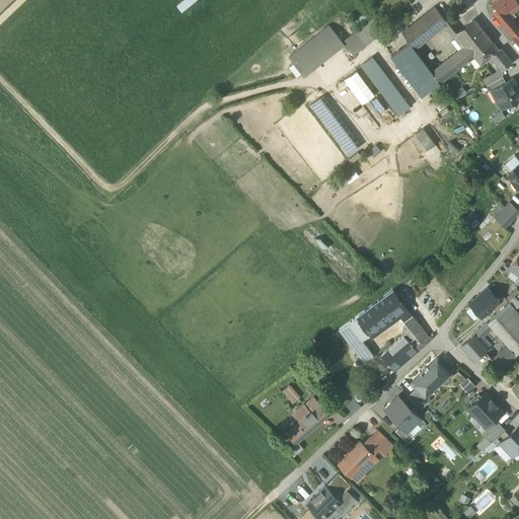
[(182,11),(196,0),(182,0),(177,5),(182,11)]
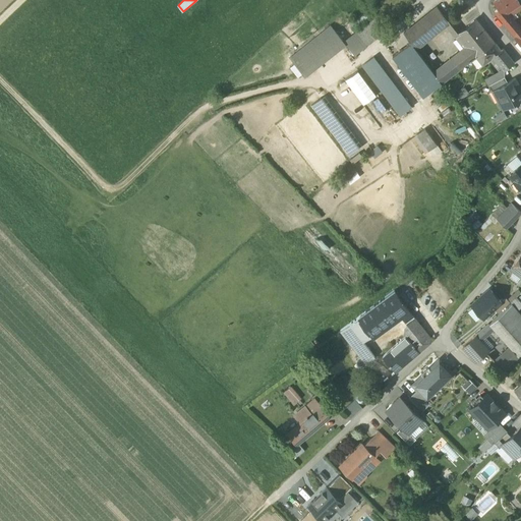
[(517,0),(495,0),(494,1),(499,9),(495,12),(499,17),(508,12),(519,3),(517,0)]
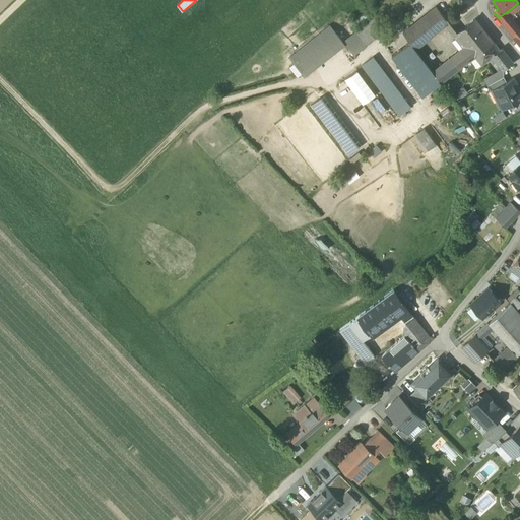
[(436,7),(402,34),(409,43),(413,49),(427,40),(448,22),(436,7)]
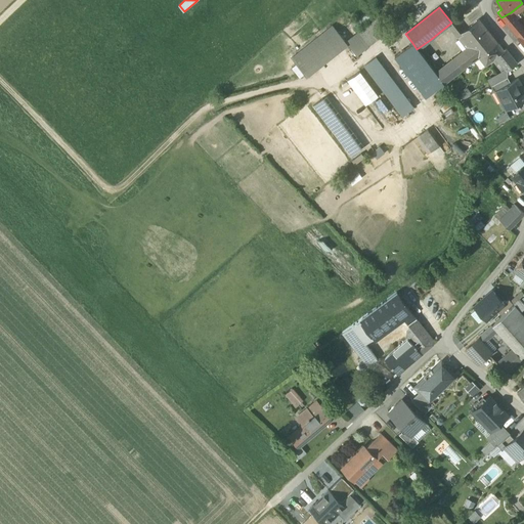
[(367,12),(349,23),(354,31),(373,19),(367,12)]
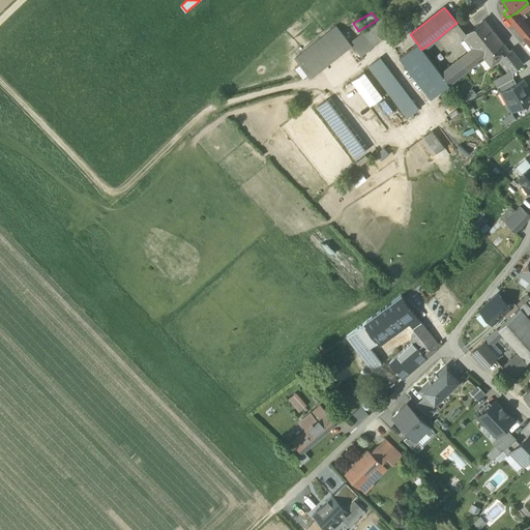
[(517,12),(507,18),(516,27),(523,21),(517,12)]
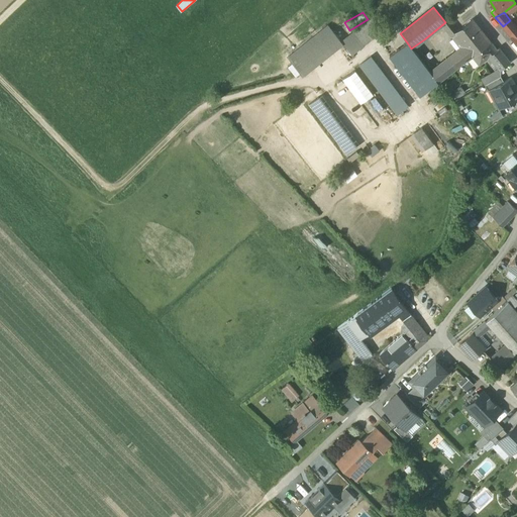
[(371,19),(341,42),(351,55),(382,31),(371,19)]
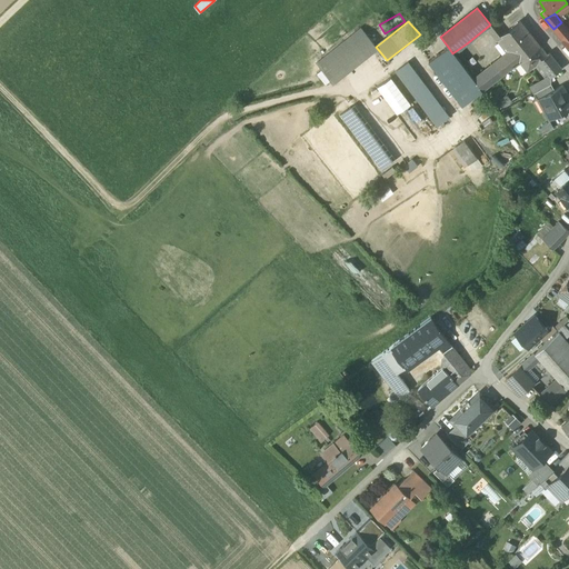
[(539,46),(519,22),(500,38),(509,49),(519,61),(520,62),(539,46)]
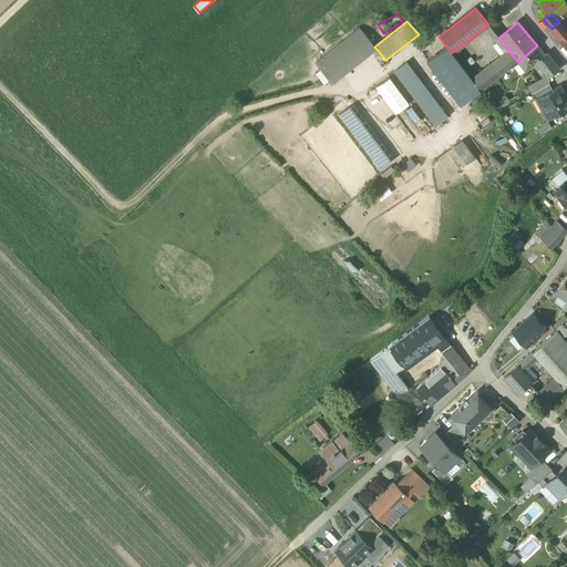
[(566,32),(566,30),(559,22),(552,29),(559,39),(566,32)]
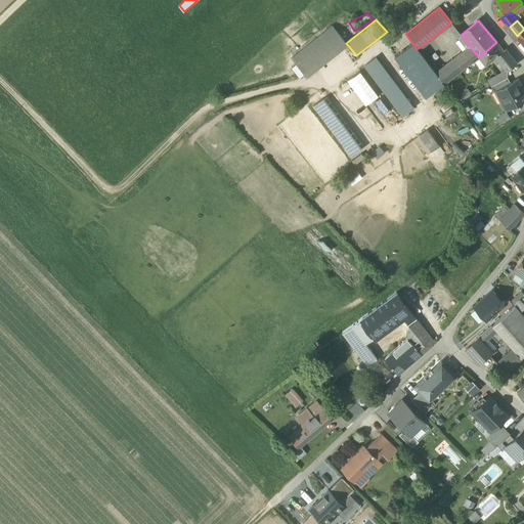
[(332,26),(291,58),(303,73),(343,41),(332,26)]
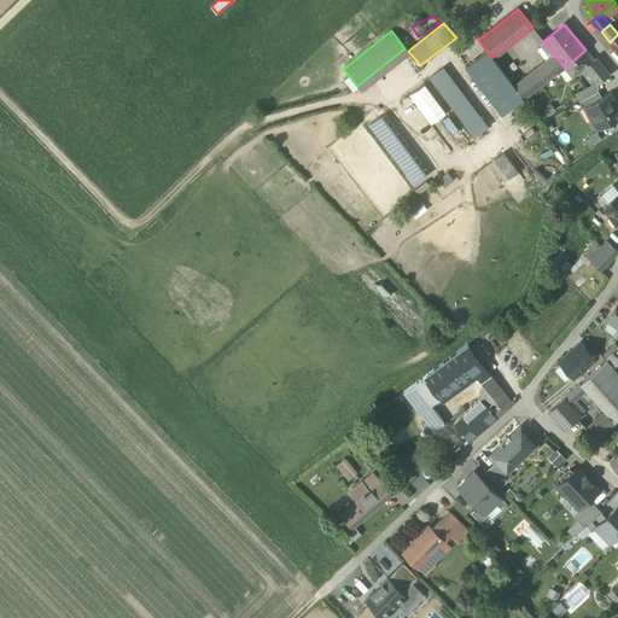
[(507,47),(491,58),(508,80),(523,68),(507,47)]
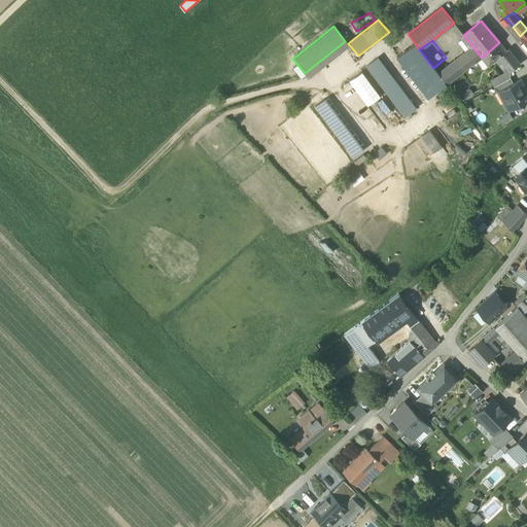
[(505,50),(499,42),(482,58),(488,66),(498,58),(510,72),(520,64),(508,48),(505,50)]
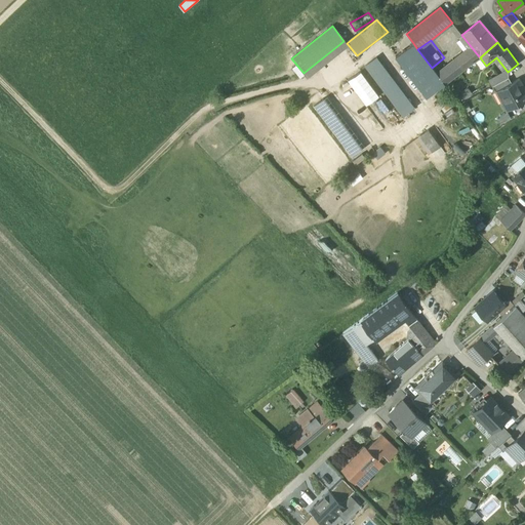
[(417,49),(413,43),(395,56),(427,97),(444,84),(436,74),(432,68),(417,49)]
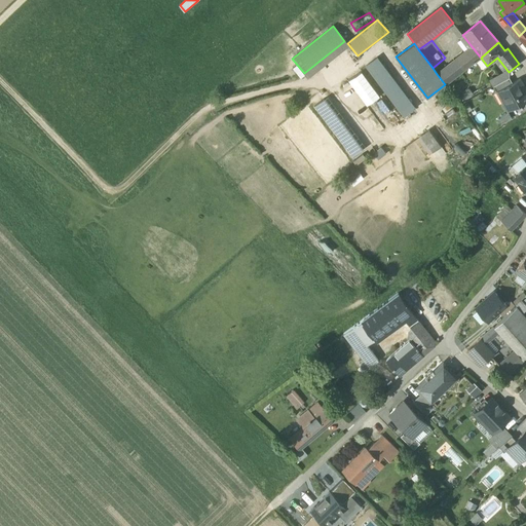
[(450,64),(437,74),(445,84),(480,57),(471,45),(455,59),(456,60),(450,64)]
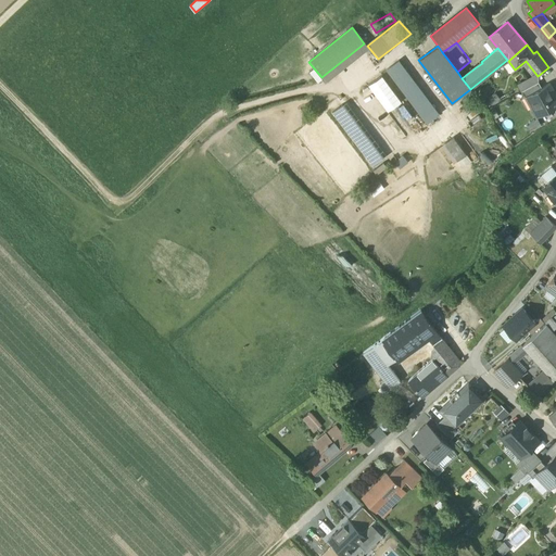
[(470,61),(457,72),(462,78),(476,67),(470,61)]
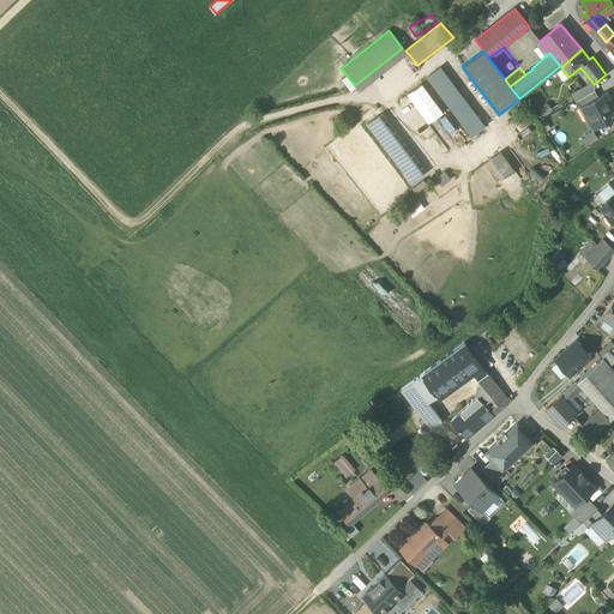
[(464,103),(439,68),(427,78),(453,113),(464,103)]
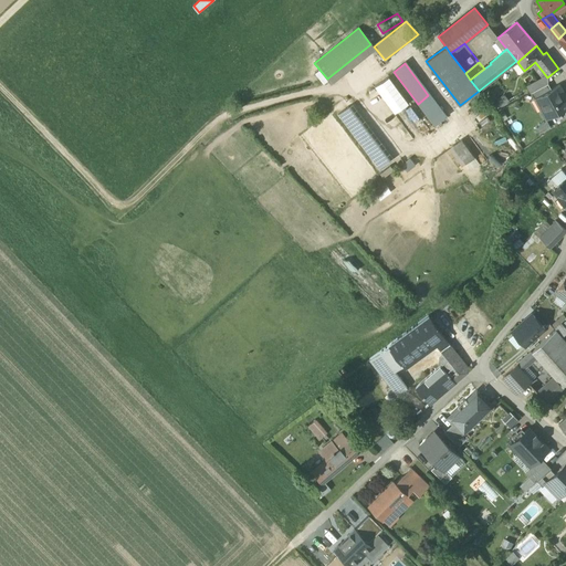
[(377,85),(395,114),(409,105),(392,76),(377,85)]
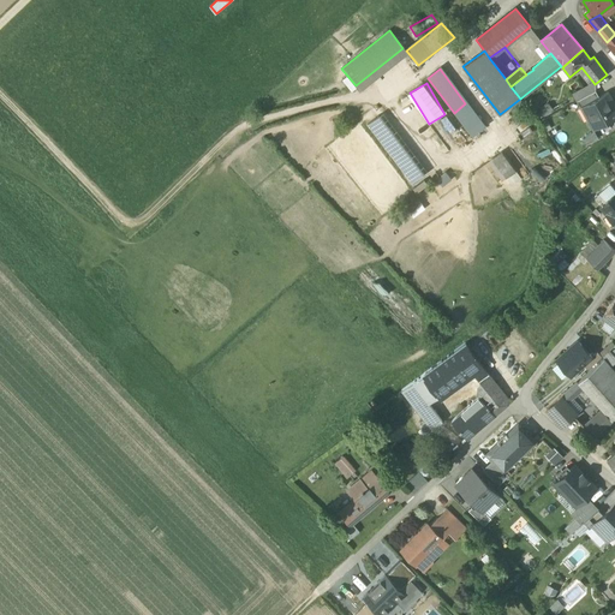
[(593,100),(584,106),(590,119),(587,120),(592,130),(614,118),(614,105),(608,93),(593,100)]
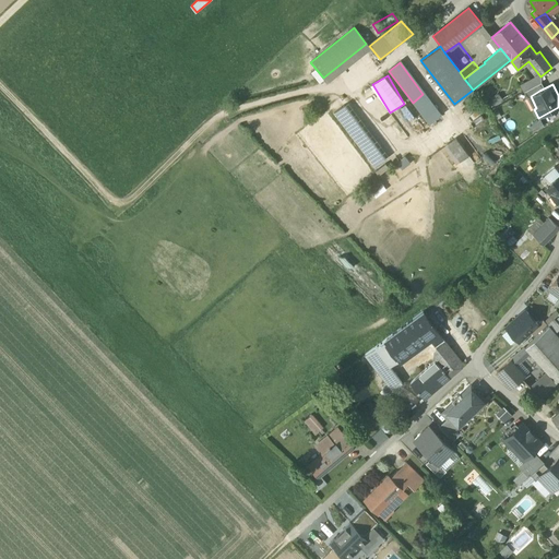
[(536,85),(524,92),(527,98),(531,96),(539,91),(536,85)]
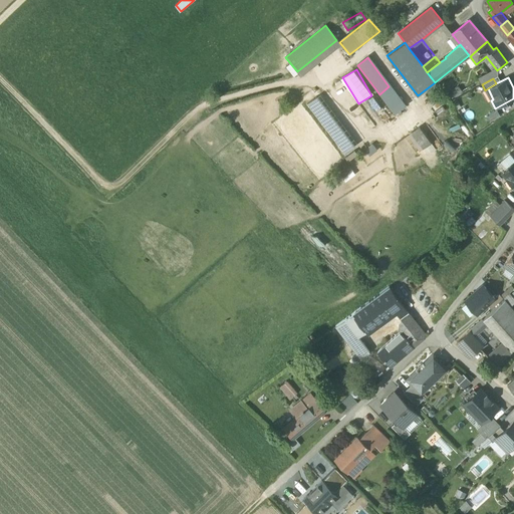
[(404,106),(389,86),(379,94),(395,114),(404,106)]
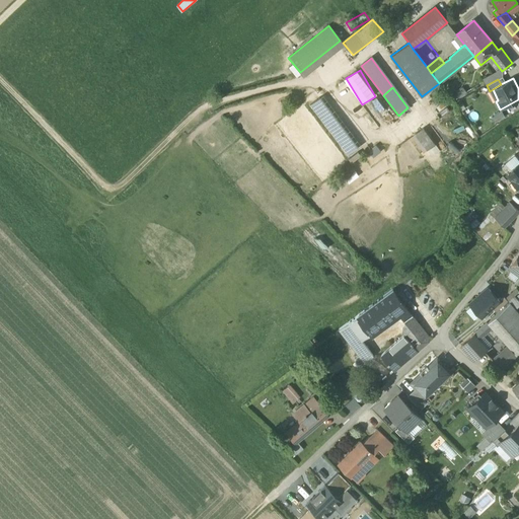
[(355,150),(317,100),(310,105),(349,156),(355,150)]
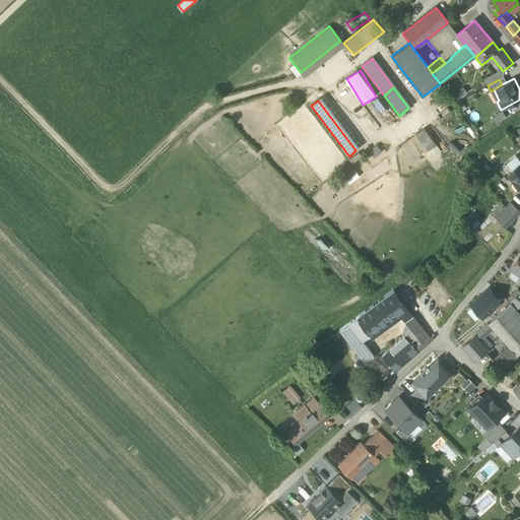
[(465,109),(460,101),(456,103),(462,111),(465,109)]
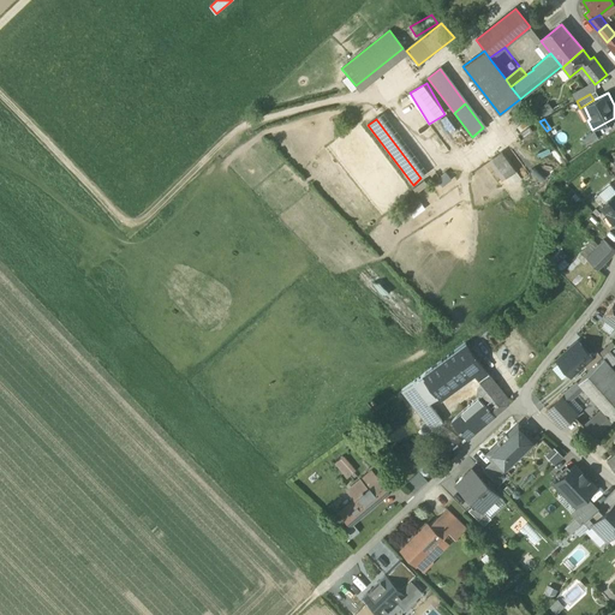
[(595,133),(581,139),(585,147),(598,139),(595,133)]
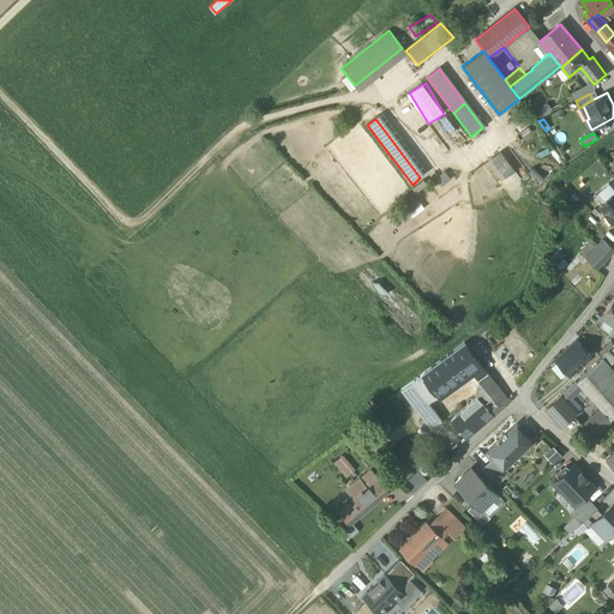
[(516,173),(501,154),(492,160),(506,180),(516,173)]
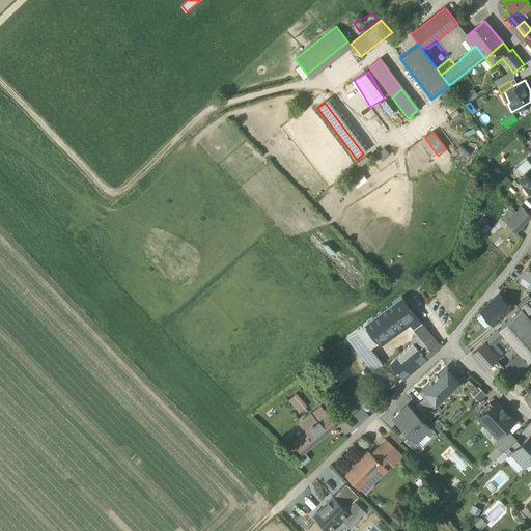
[(378,155),(382,160),(389,155),(385,149),(378,155)]
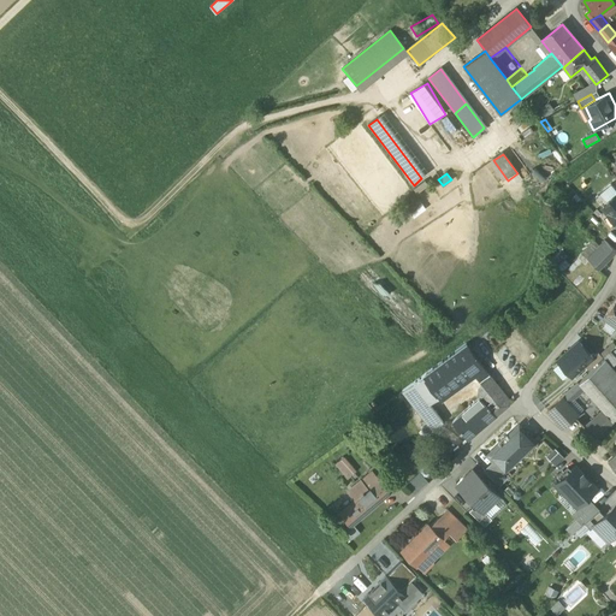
[(615,194),(602,207),(615,224),(615,194)]
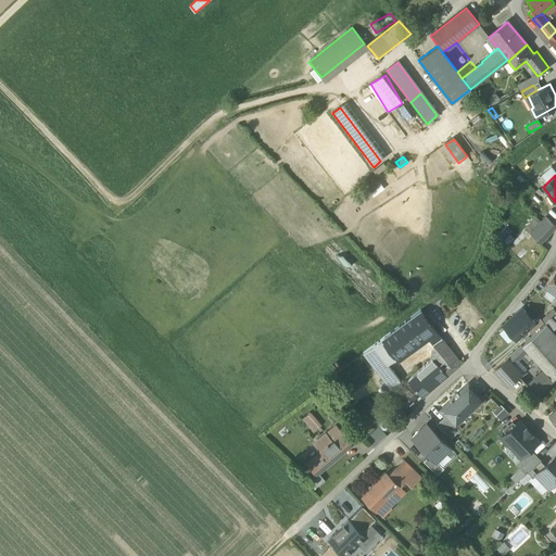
[(545,218),(530,235),(544,248),(550,242),(545,238),(555,228),(545,218)]
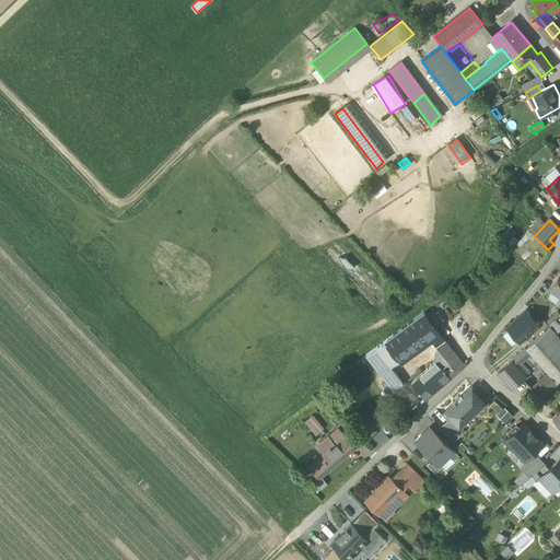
[(353,265),(339,252),(336,256),(349,269),(353,265)]
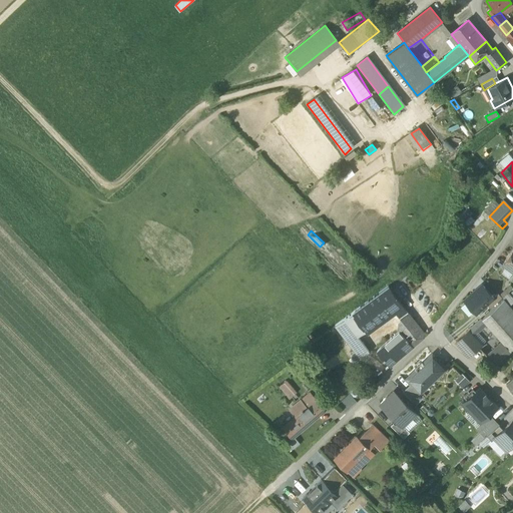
[(512,249),(503,264),(512,271),(512,249)]
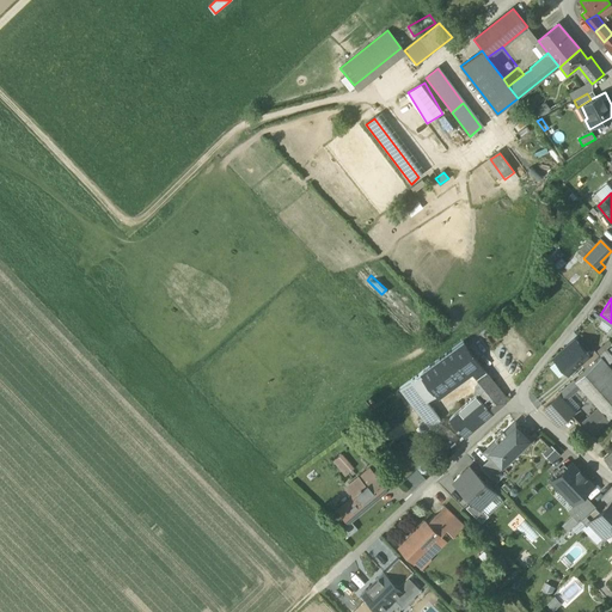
[(589,355),(575,341),(554,360),(568,374),(581,363),(589,355)]
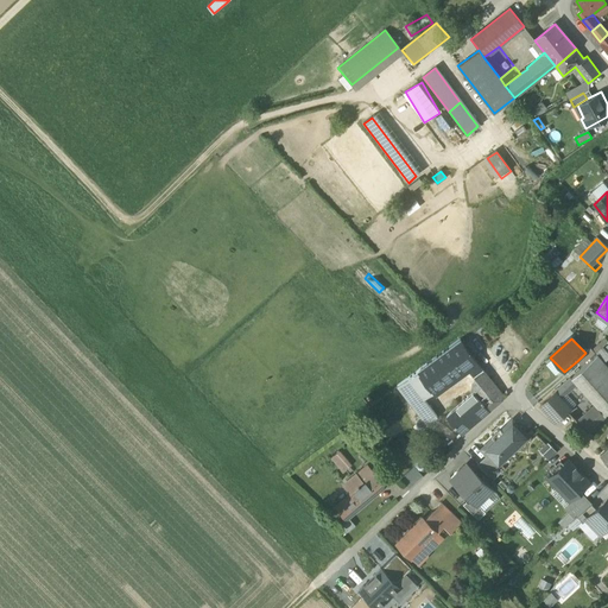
[(476,361),(460,340),(417,372),(432,393),(467,368),(467,367),(476,361)]
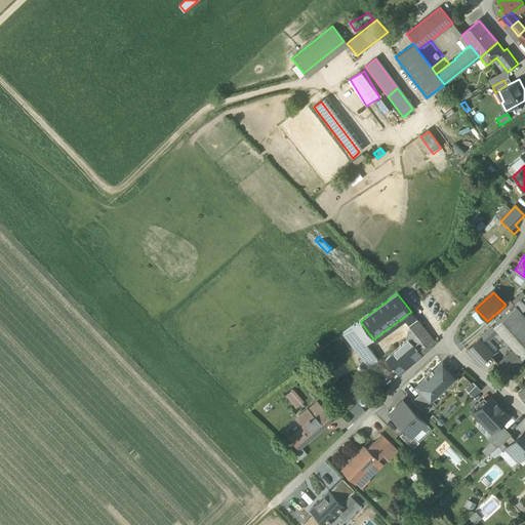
[(524,295),(515,306),(522,313),(524,309),(524,295)]
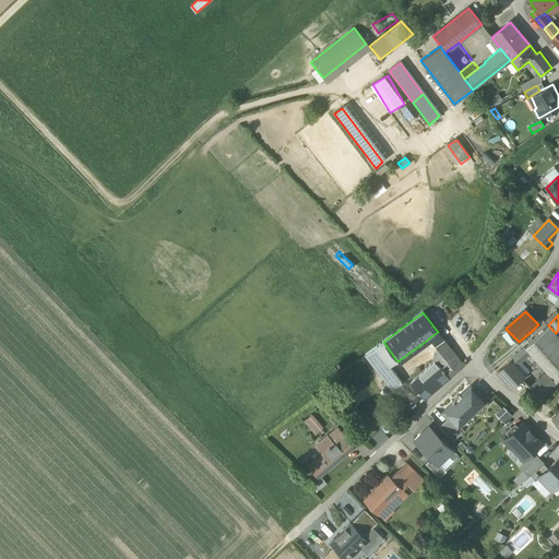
[(538,324),(531,332),(534,336),(547,325),(543,321),(538,324)]
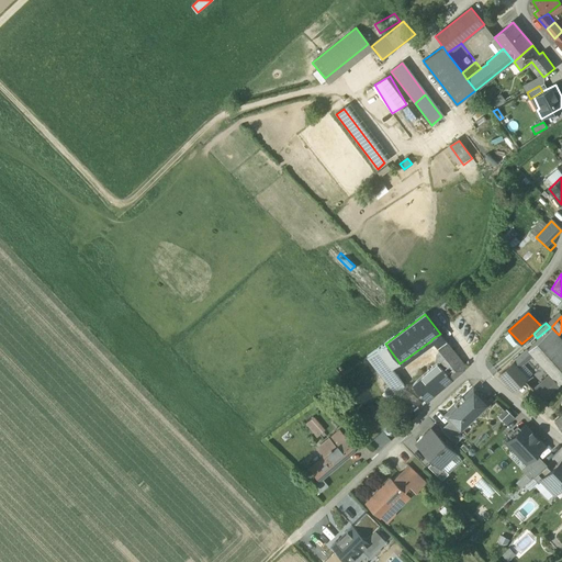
[(561,352),(561,339),(551,328),(528,349),(532,355),(544,368),(561,352)]
